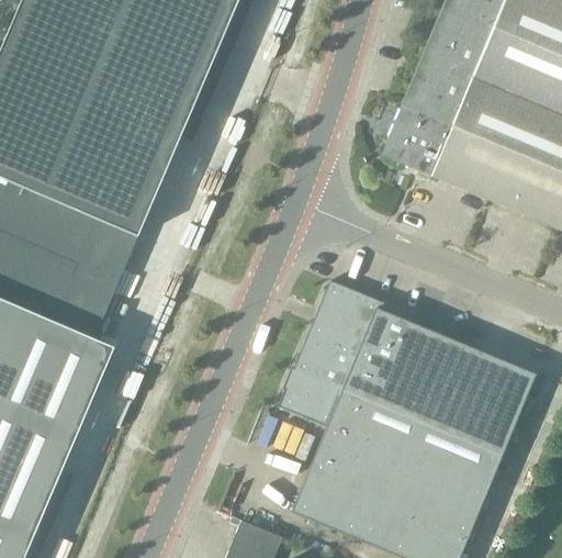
[(0,297),(93,337),(120,274),(236,0),(19,0),(0,45),(0,297)]
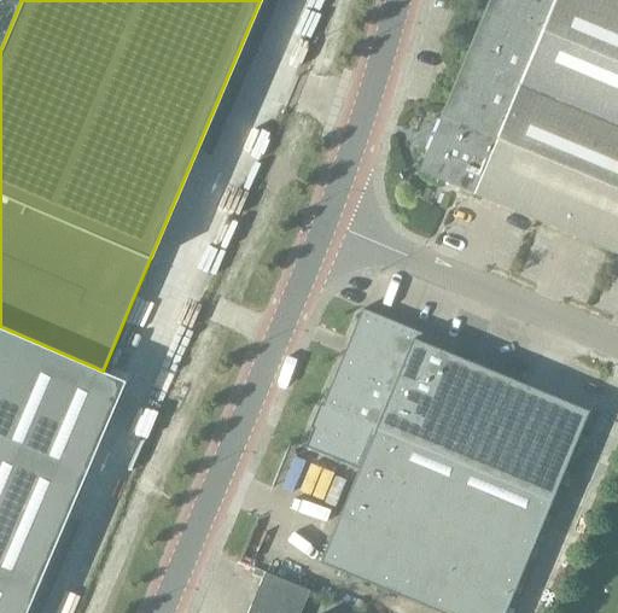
[(487,0),(439,115),(442,116),(429,146),(419,170),(617,254),(617,0),(487,0)]
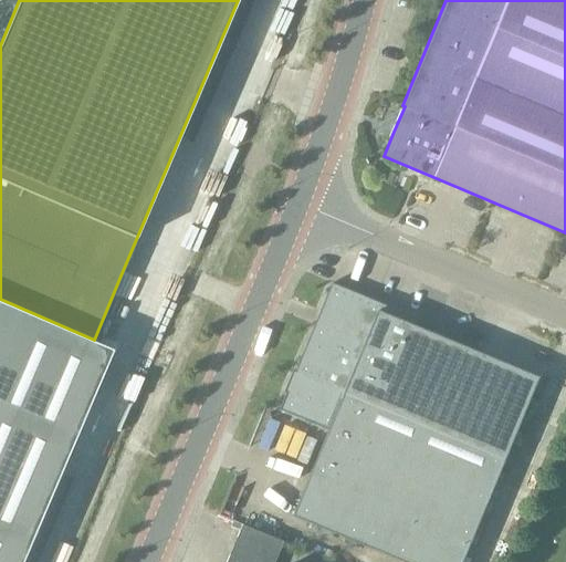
[(504,362),(502,361),(483,353),(436,333),(417,325),(388,313),(391,305),(374,298),(335,281),(328,298),(324,309),(322,313),(317,322),(297,370),(295,368),(286,388),(289,389),(282,406),(329,427),(294,513),(409,561),(463,561),(541,377),(504,362)]
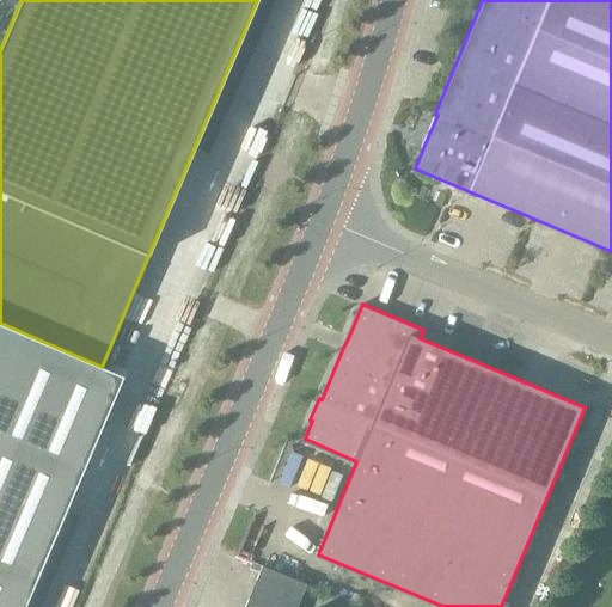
[(0,323),(0,606),(24,606),(123,376),(102,367),(0,323)]
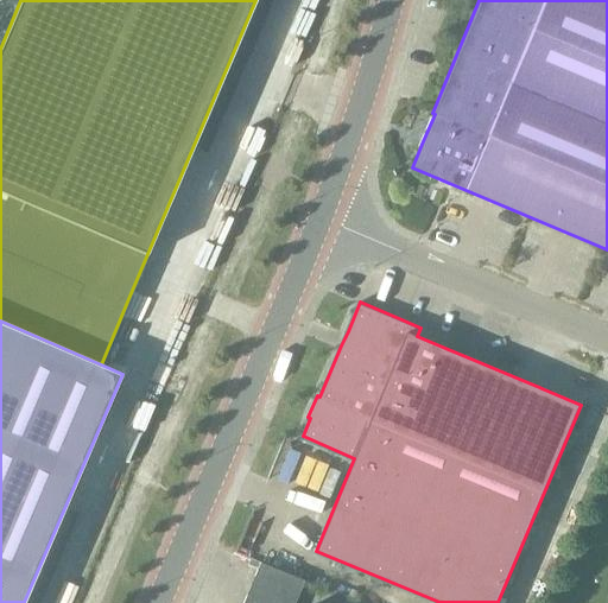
[(296,602),(306,579),(263,560),(244,602),(296,602)]
